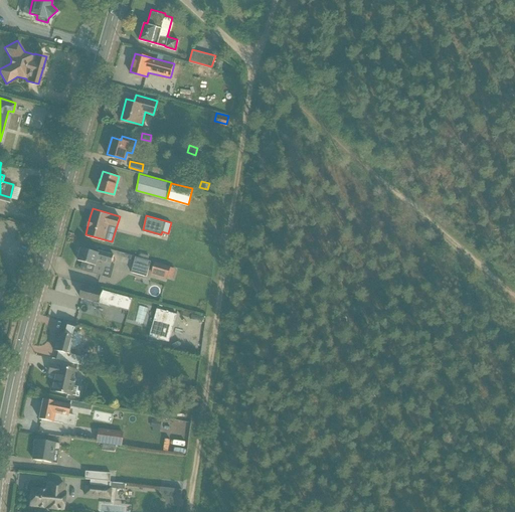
[(93,272),(111,277),(115,263),(112,262),(114,253),(99,248),(98,251),(81,246),(79,251),(77,251),(76,256),(78,257),(77,259),(95,264),(93,272)]
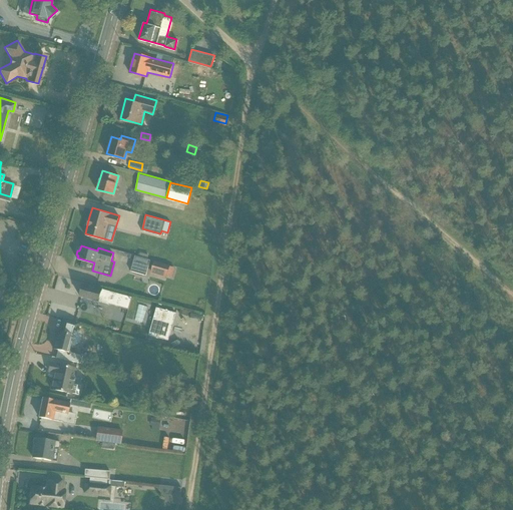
[(149,259),(134,253),(130,270),(145,274),(149,259)]
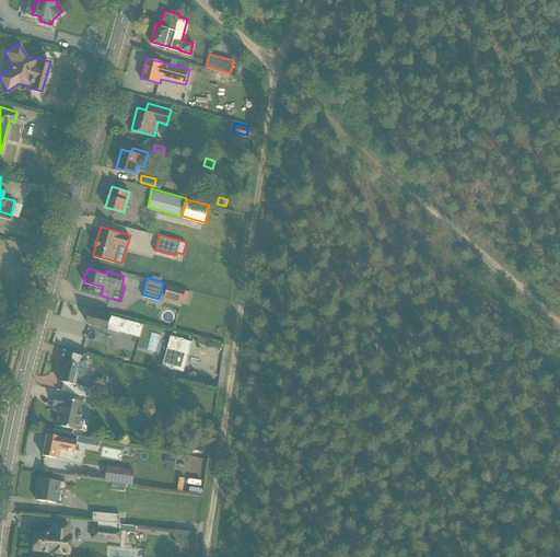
[(185,288),(167,282),(164,297),(182,302),(185,288)]
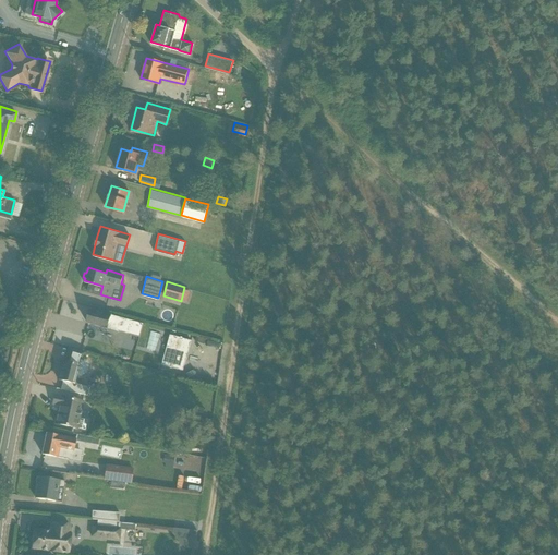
[(91,308),(87,321),(140,336),(144,322),(118,314),(118,315),(91,308)]
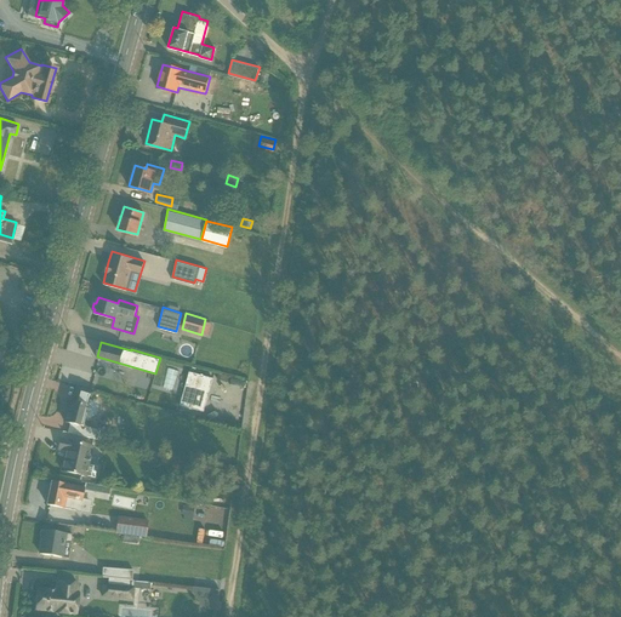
[(92,369),(117,376),(120,364),(96,358),(92,369)]
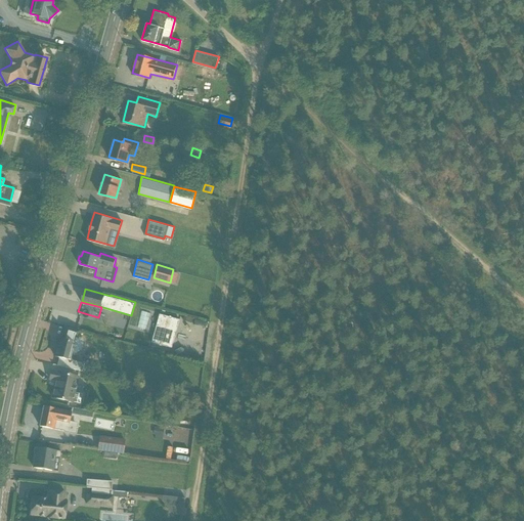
[(153,341),(172,346),(179,318),(160,313),(153,341)]
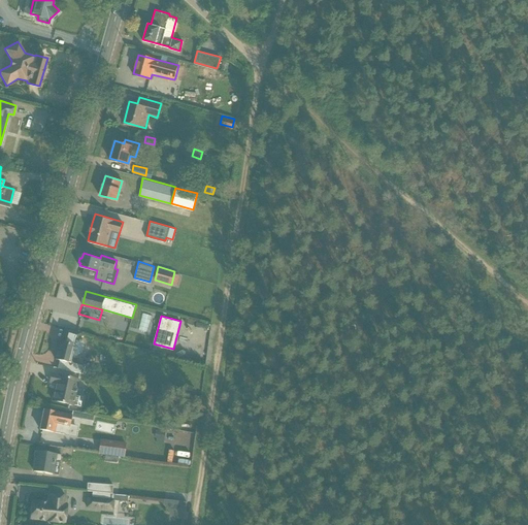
[(55,357),(71,362),(73,356),(75,356),(77,356),(79,355),(83,353),(85,351),(86,349),(86,346),(86,343),(85,341),(83,339),(81,337),(79,336),(80,331),(65,326),(61,340),(59,340),(55,357)]
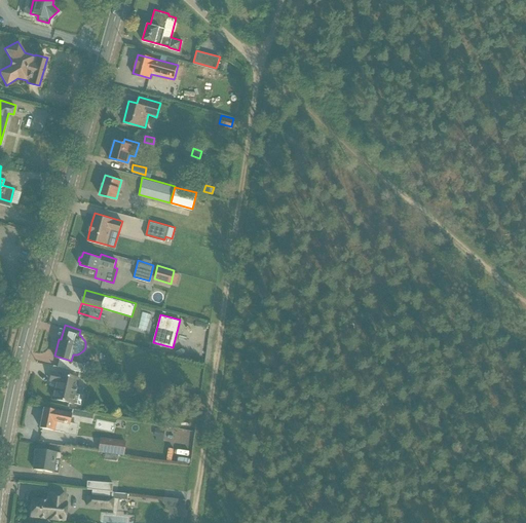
[(183,341),(182,349),(198,352),(199,344),(183,341)]
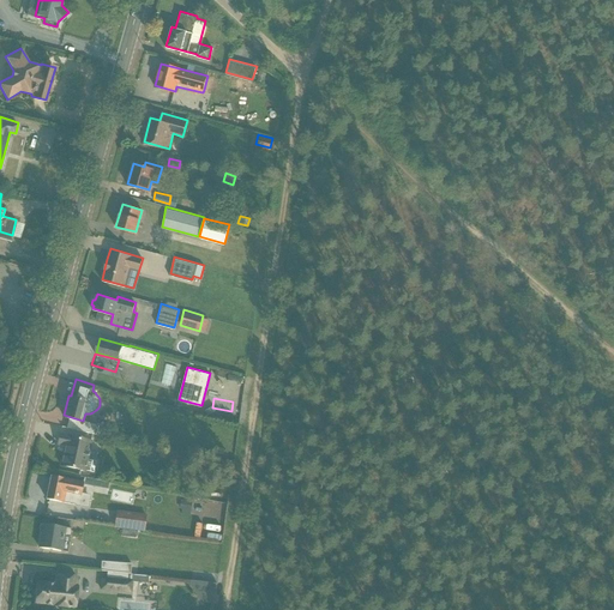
[(96,432),(108,434),(110,426),(98,423),(96,432)]
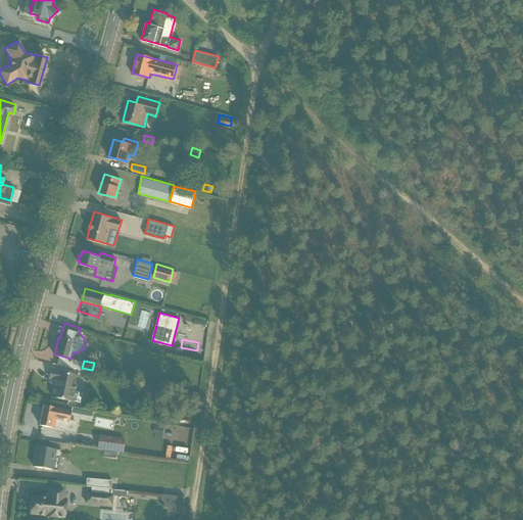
[(51,394),(80,400),(82,391),(75,390),(78,374),(51,369),(49,376),(55,378),(51,394)]
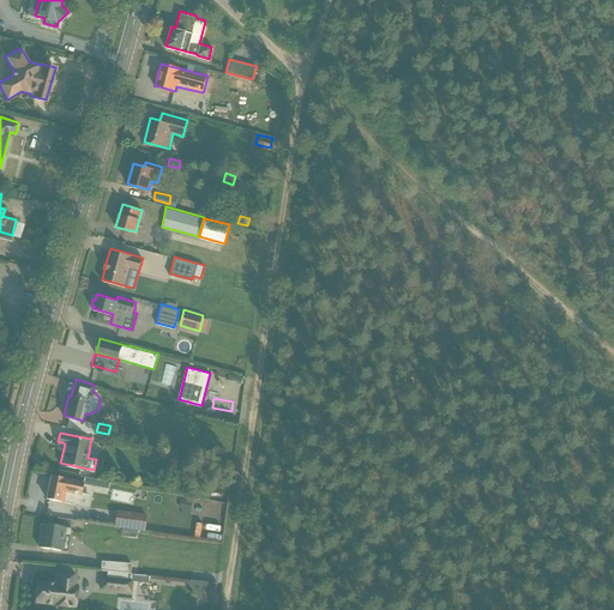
[(83,482),(83,481),(50,475),(46,497),(88,506),(91,493),(80,491),(83,482)]
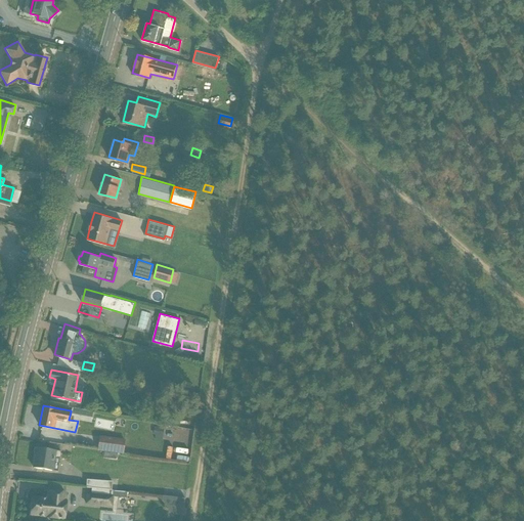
[(71,410),(71,411),(92,416),(93,409),(72,405),(71,410)]
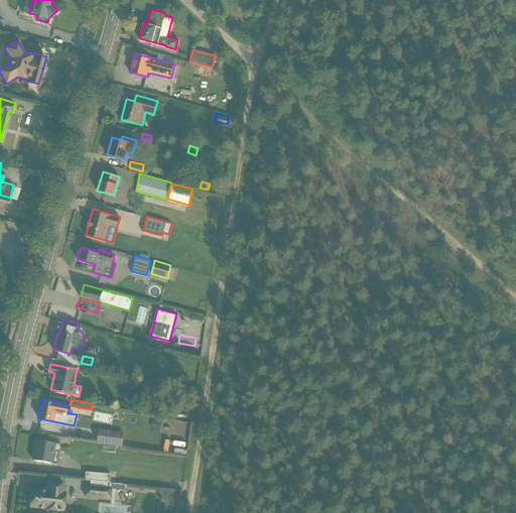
[(168,428),(175,429),(176,419),(169,418),(168,428)]
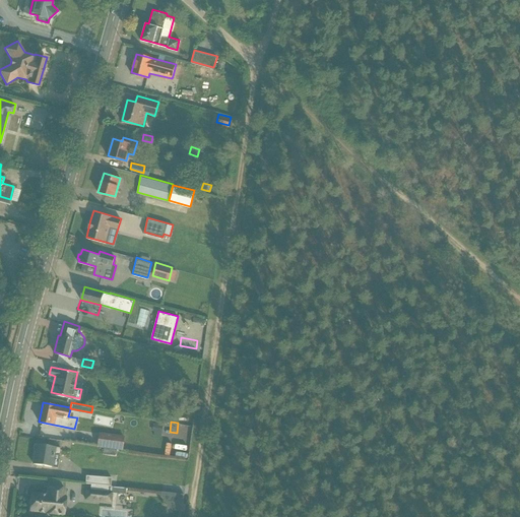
[(123,435),(99,432),(98,445),(122,448),(123,435)]
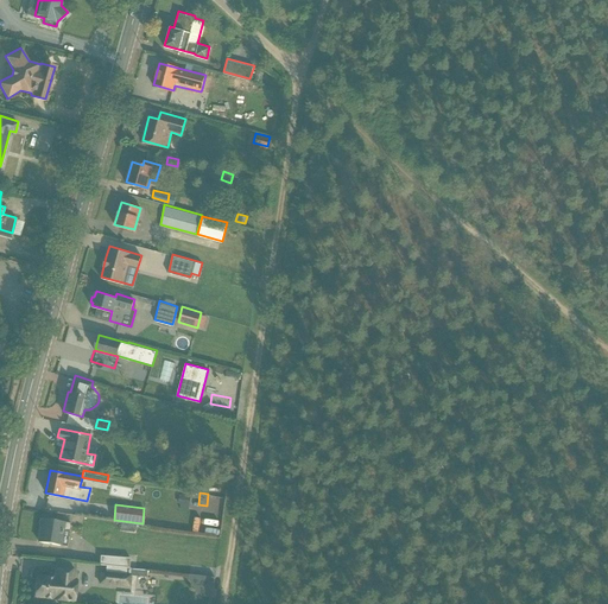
[(37,540),(61,544),(63,527),(69,527),(69,521),(40,516),(37,540)]
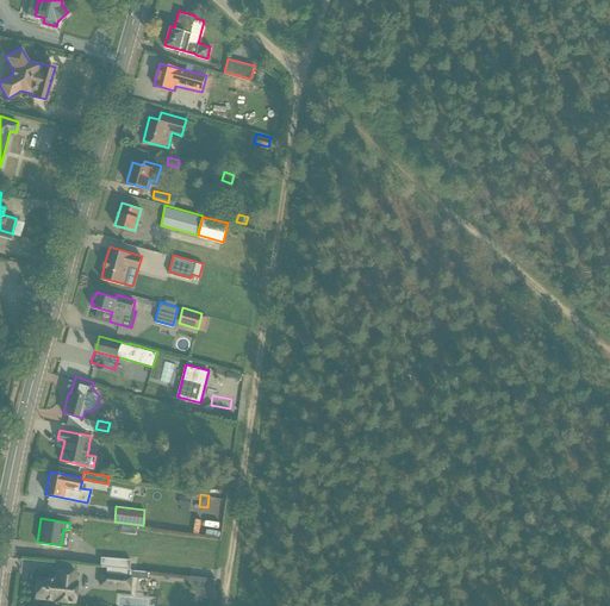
[(130,557),(100,555),(100,564),(106,566),(129,568),(130,557)]
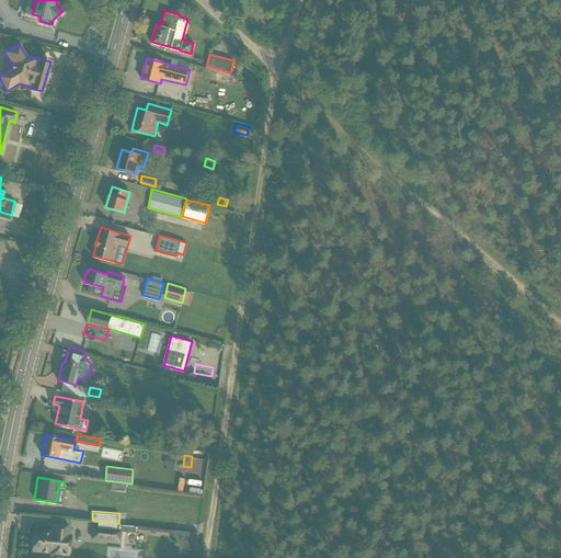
[(91,525),(90,538),(119,542),(121,530),(134,532),(135,525),(118,523),(98,521),(96,526),(91,525)]
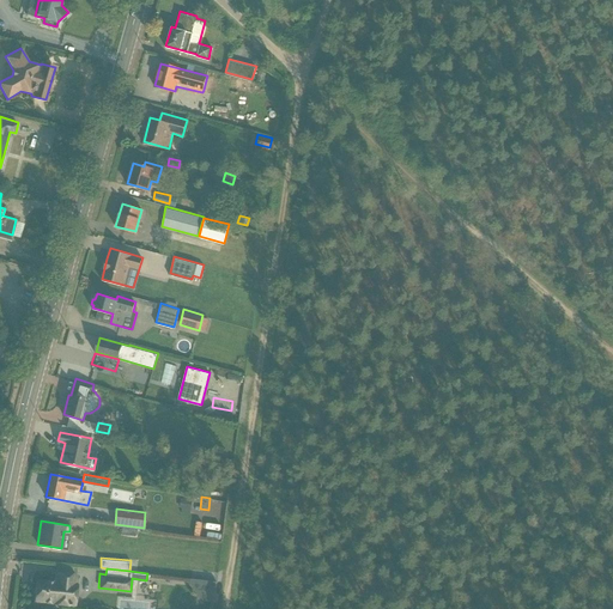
[(35,600),(76,603),(78,573),(72,572),(61,571),(55,571),(54,582),(37,579),(36,585),(35,586),(35,592),(36,594),(35,600)]
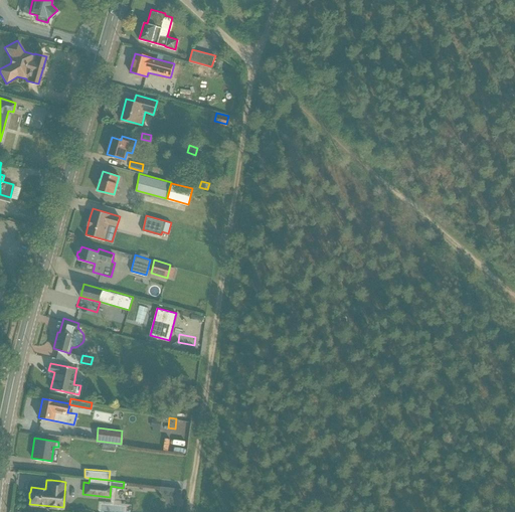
[(171,503),(179,504),(181,488),(161,485),(160,490),(171,503)]
